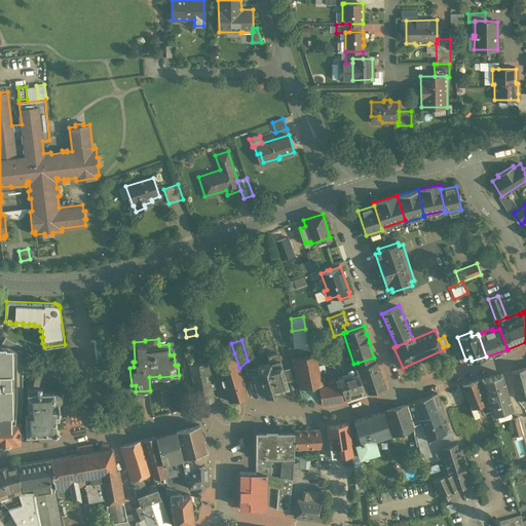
[(0,443),(20,443),(20,421),(22,401),(22,399),(22,345),(15,342),(12,347),(10,347),(6,345),(6,344),(0,345),(0,344),(0,443)]
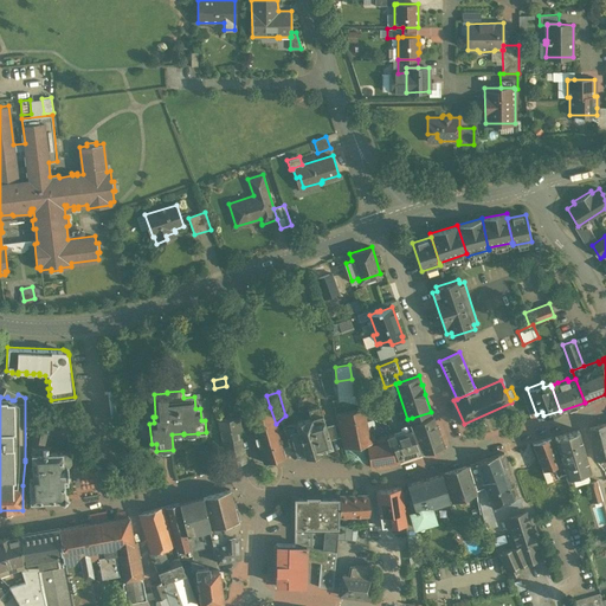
[(320,405),(308,408),(310,417),(311,417),(313,423),(323,419),(320,405)]
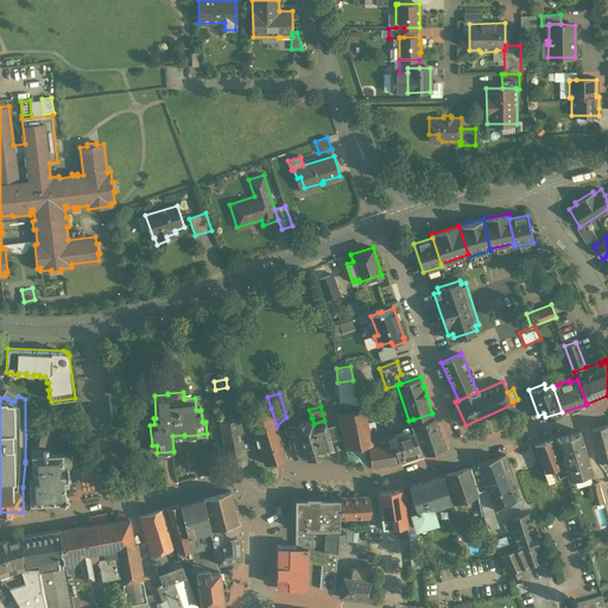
[(271,409),(249,415),(257,437),(255,437),(258,444),(259,444),(265,463),(286,457),(284,448),(278,431),(277,425),(271,409)]
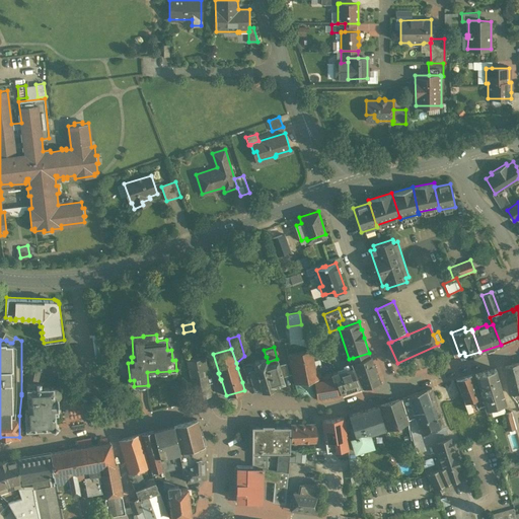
[(310,349),(289,354),(295,384),(317,379),(314,365),(312,350),(310,349)]
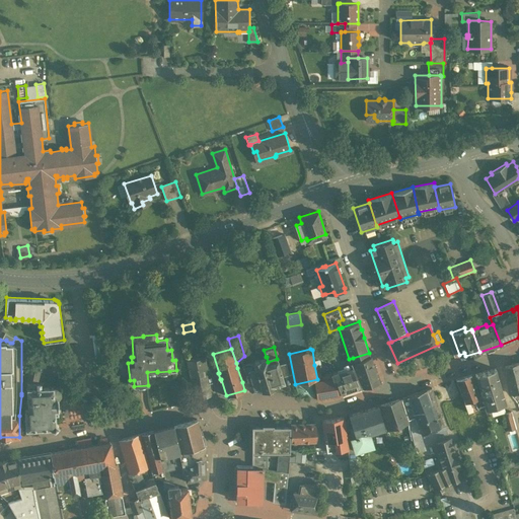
[(369,353),(353,358),(356,366),(353,367),(361,387),(362,387),(379,382),(370,356),(370,357),(369,353)]
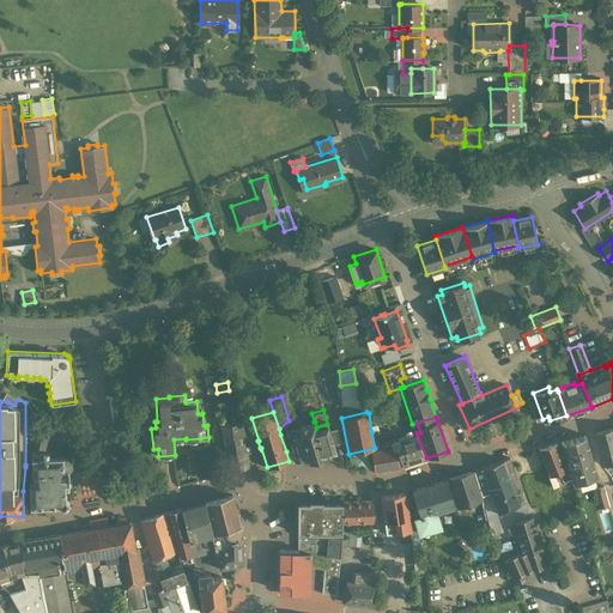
[(241,422),(220,425),(229,469),(230,469),(231,467),(232,467),(232,466),(234,466),(234,465),(235,465),(236,463),(240,462),(241,463),(242,463),(243,465),(244,463),(244,465),(246,465),(248,466),(249,466),(243,442),(241,442),(240,436),(243,436),(241,422)]
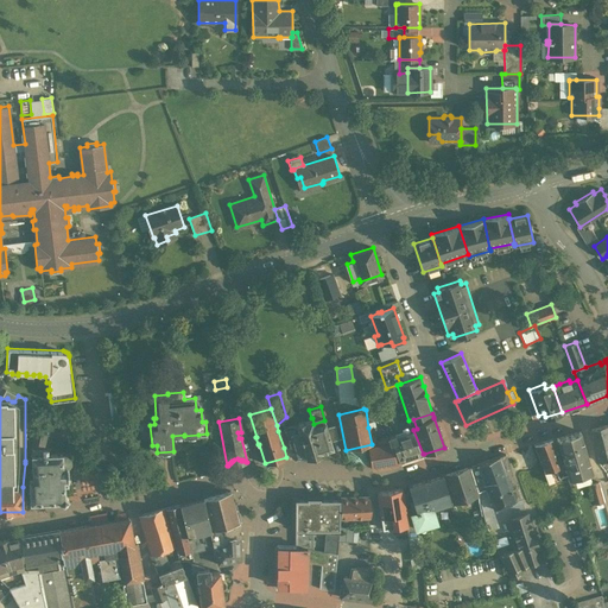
[(311,418),(303,420),(296,423),(292,424),(293,426),(278,431),(284,448),(290,445),(295,458),(305,455),(306,457),(311,456),(312,461),(318,458),(317,454),(322,453),(322,450),(333,447),(331,441),(327,428),(324,420),(314,424),(312,418),(311,418)]
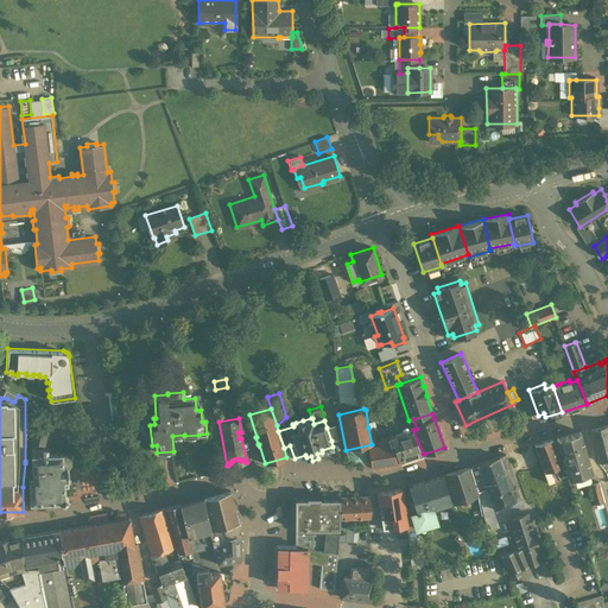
[(607,423),(589,429),(597,461),(607,458),(607,423)]
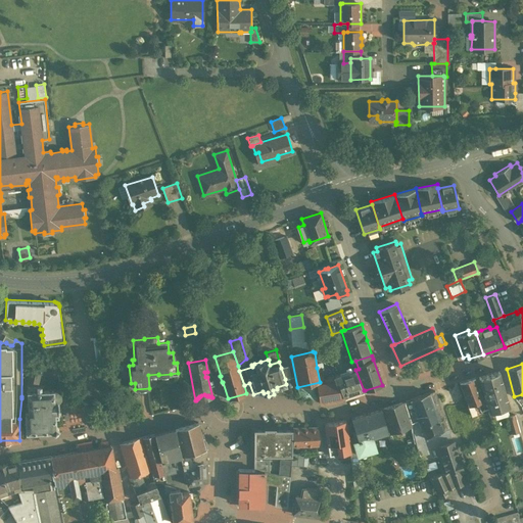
[(40,372),(32,366),(27,391),(29,393),(43,392),(41,386),(37,387),(40,372)]
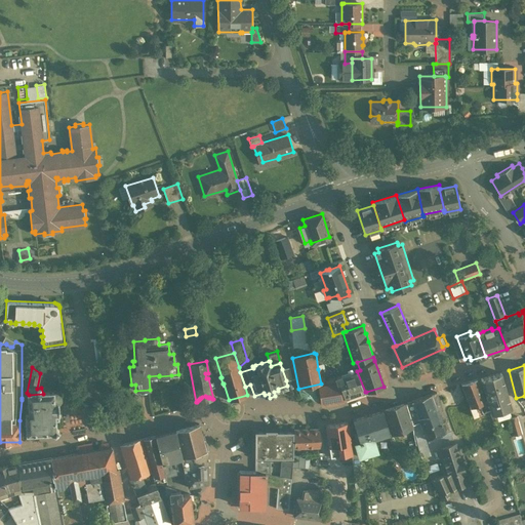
[(289,367),(282,369),(286,380),(292,379),(289,367)]
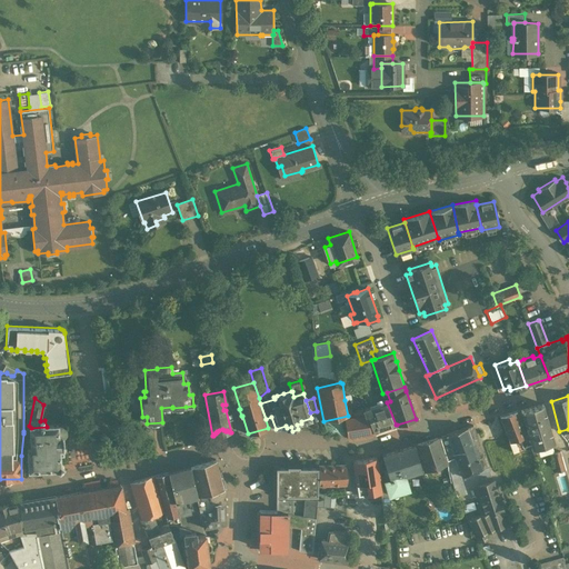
[(387,402),(370,408),(369,407),(363,409),(366,416),(368,415),(375,431),(396,425),(387,402)]
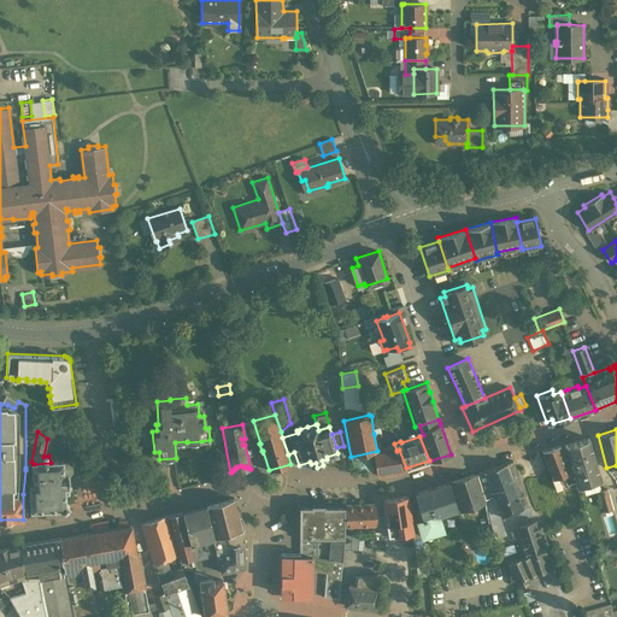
[(588,438),(565,445),(577,485),(577,486),(582,485),(600,479),(588,438)]
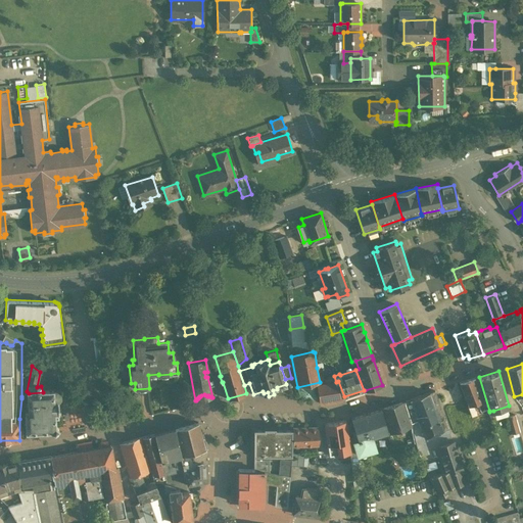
[(474,378),(460,382),(468,405),(469,406),(477,402),(482,400),(474,378)]
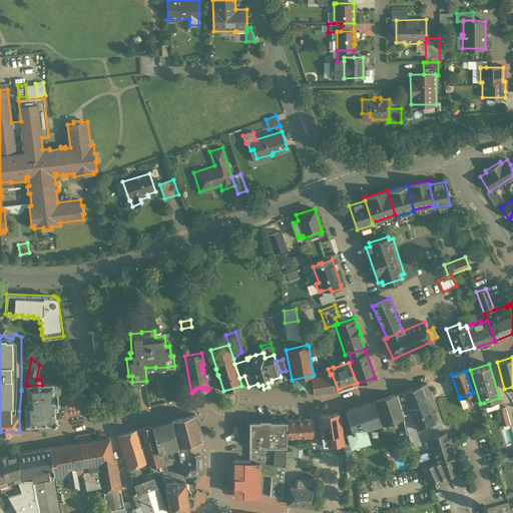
[(330,375),(311,378),(314,393),(337,390),(338,389),(332,374),(330,375)]
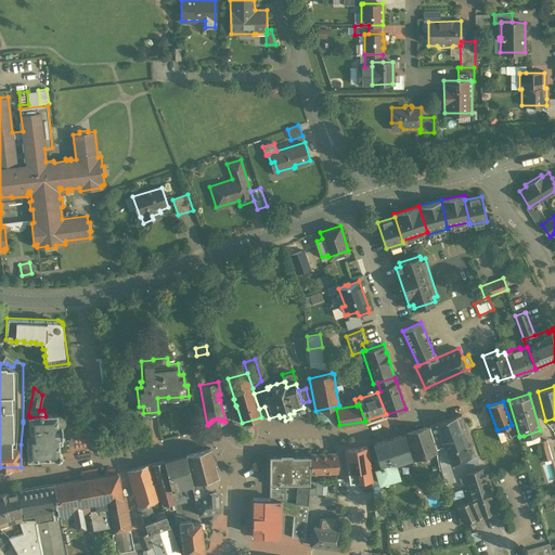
[(455,416),(436,423),(436,424),(428,426),(436,449),(444,446),(451,464),(452,465),(453,465),(453,464),(476,454),(462,414),(455,416)]
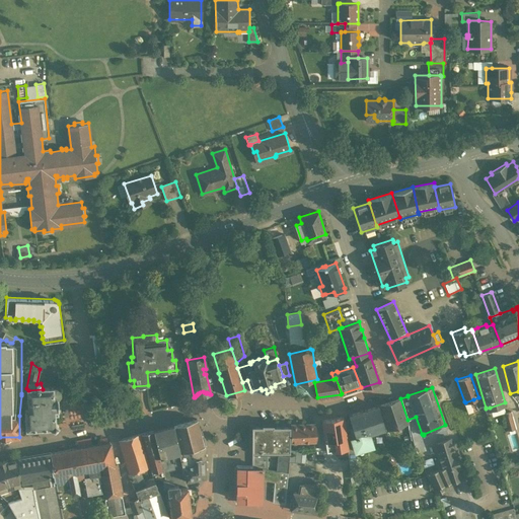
[(43,389),(28,390),(29,410),(25,410),(26,413),(25,413),(26,432),(52,430),(55,433),(59,429),(56,425),(56,418),(59,418),(58,400),(60,399),(62,397),(62,392),(58,389),(43,389)]
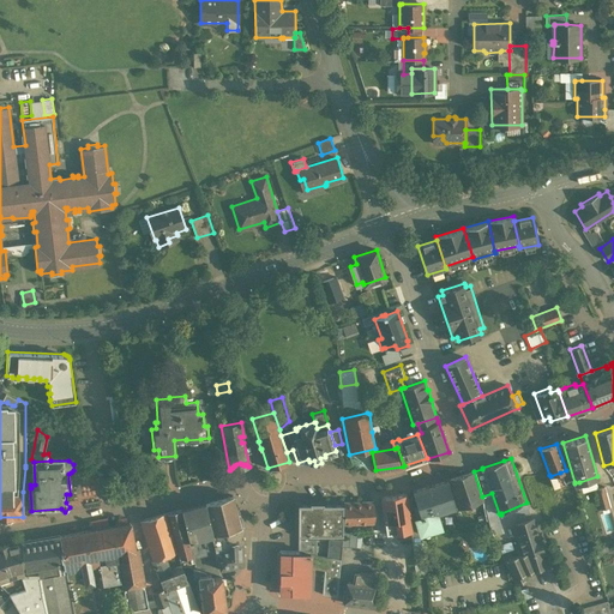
[(473,471),(449,480),(452,489),(457,506),(458,509),(482,501),(473,471)]
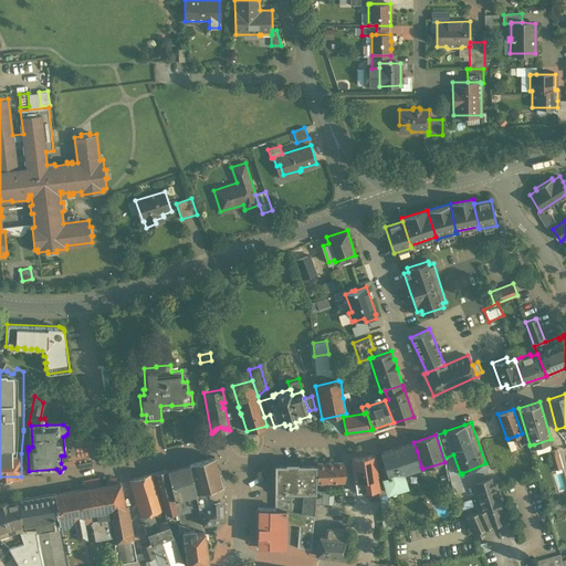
[(516,436),(507,439),(506,438),(506,439),(511,449),(521,446),(516,436)]
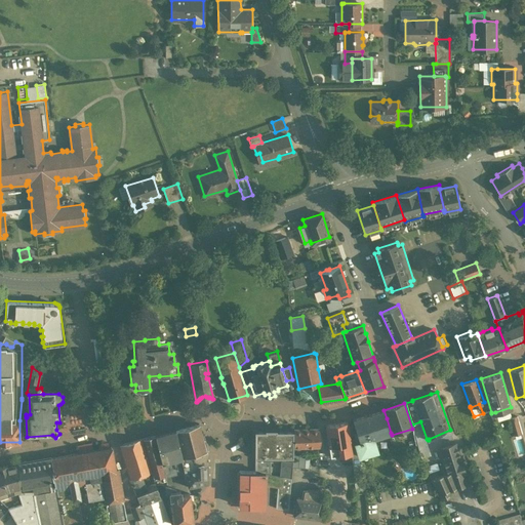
[(382,410),(353,419),(357,433),(354,434),(357,442),(360,441),(360,442),(373,438),(390,434),(389,432),(385,419),(382,411),(382,410)]
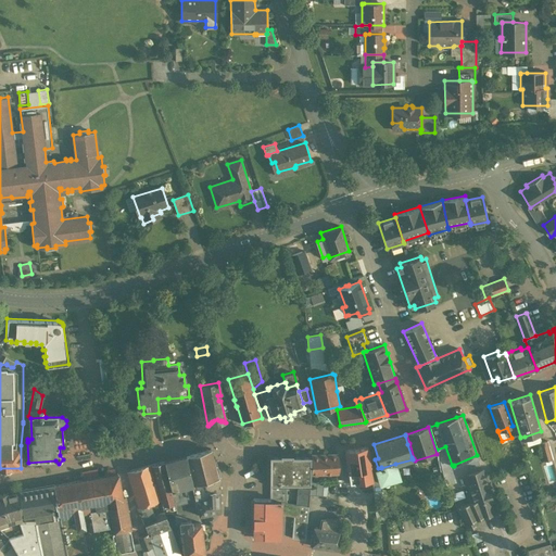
[(548,441),(539,443),(544,462),(554,458),(548,441)]
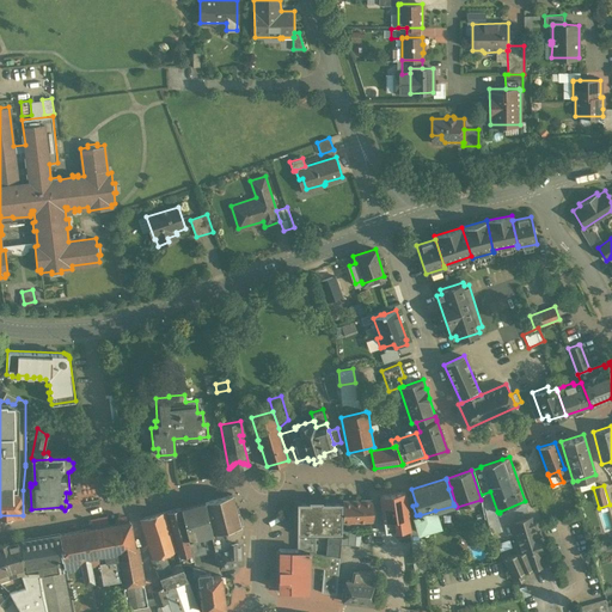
[(404,491),(380,495),(385,531),(409,528),(404,491)]
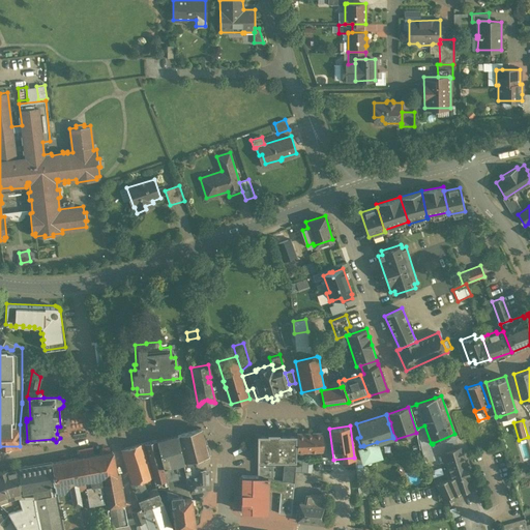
[(201,428),(177,434),(183,461),(190,459),(195,458),(208,454),(201,428)]
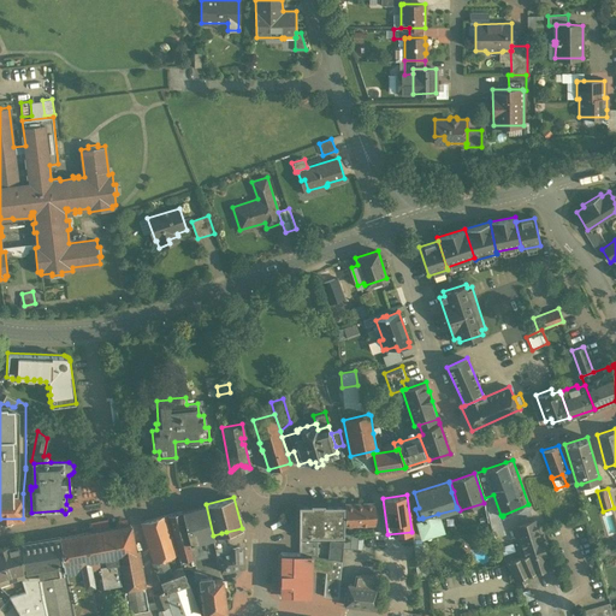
[(374,503),(344,504),(344,526),(374,525),(374,503)]
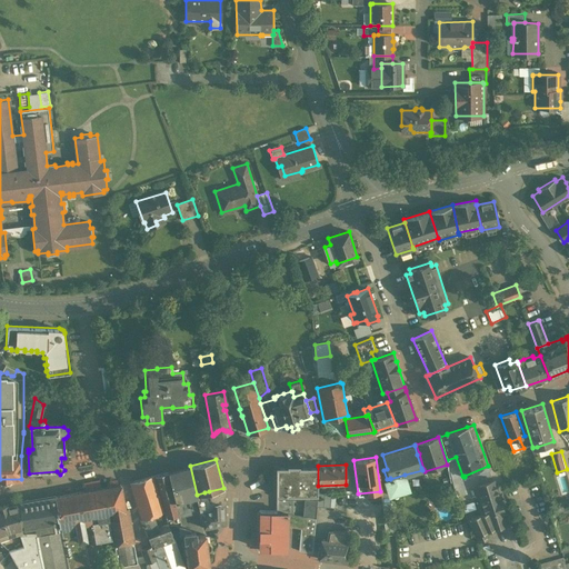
[(190,466),(169,471),(176,501),(179,501),(178,500),(197,495),(190,466)]
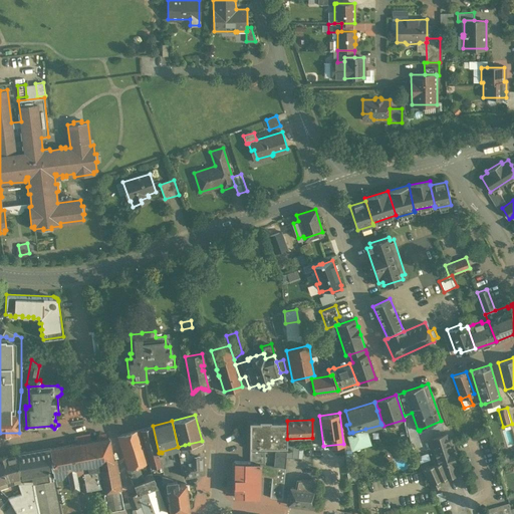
[(287,422),(249,422),(249,447),(250,447),(250,457),(265,457),(265,447),(286,447),(287,422)]
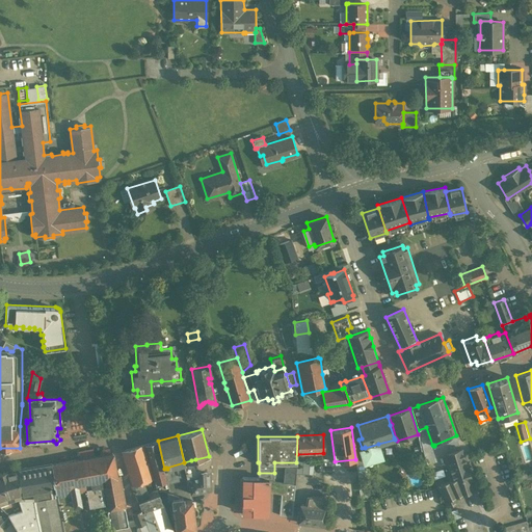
[(156,441),(144,445),(156,483),(165,481),(161,458),(160,458),(156,441)]
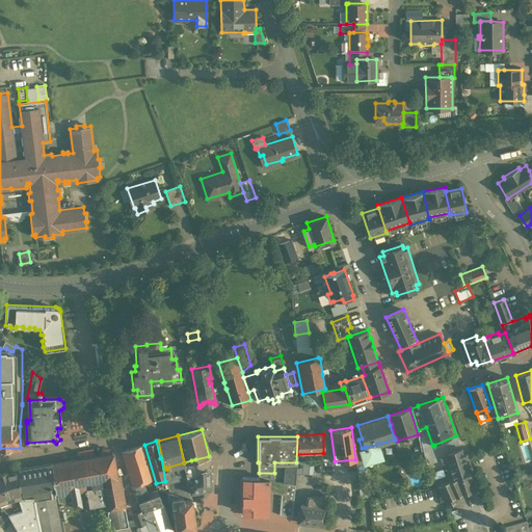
[(378,444),(365,448),(365,447),(362,448),(360,449),(364,462),(382,457),(378,444)]
